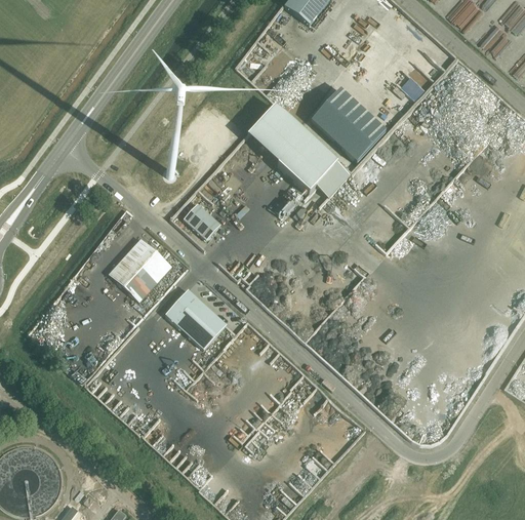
[(287,0),(284,4),(309,23),(325,0),(287,0)]
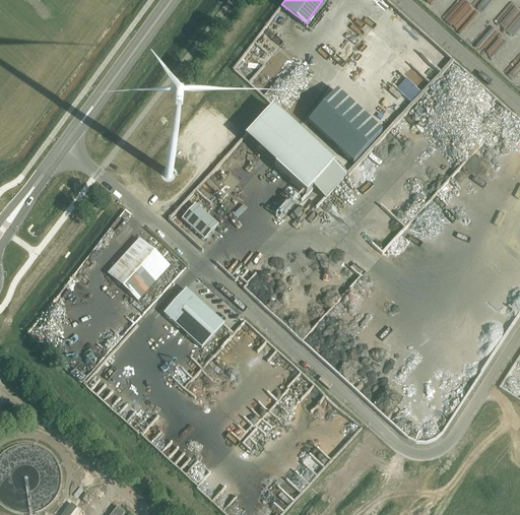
[(355,20),(352,24),(361,31),(364,27),(355,20)]
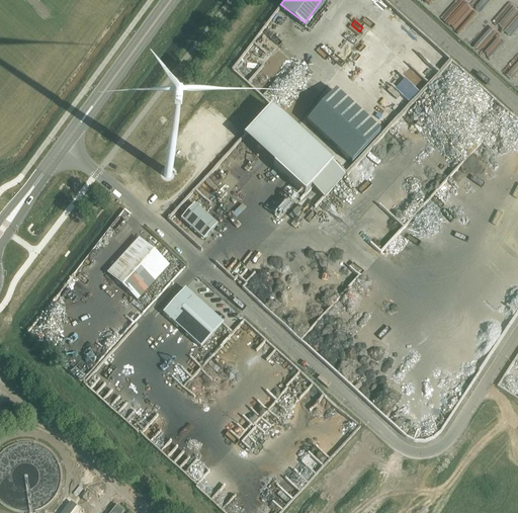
[(260,70),(266,73),(272,61),(266,58),(260,70)]
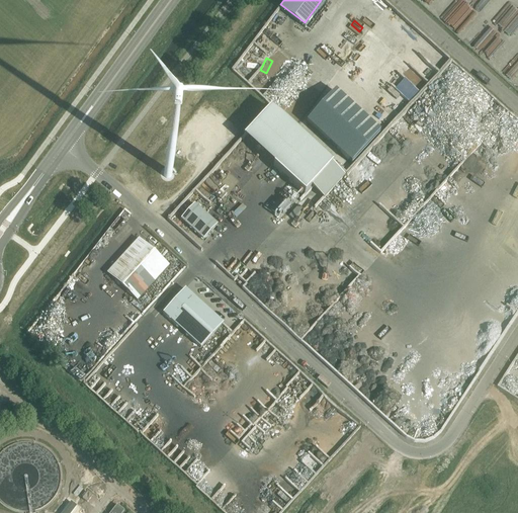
[(284,73),(291,64),(287,61),(280,70),(284,73)]
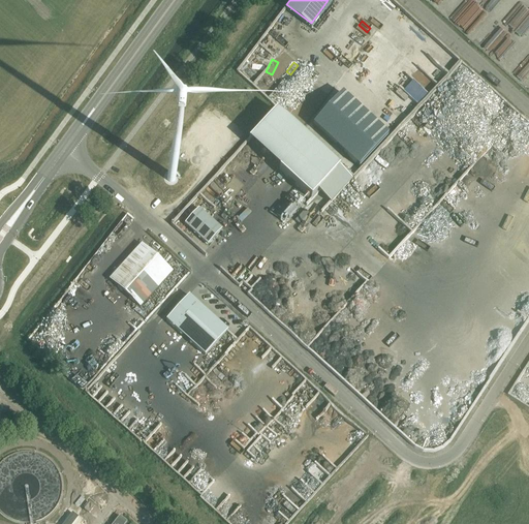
[(341,88),(312,120),(359,162),(389,130),(341,88)]
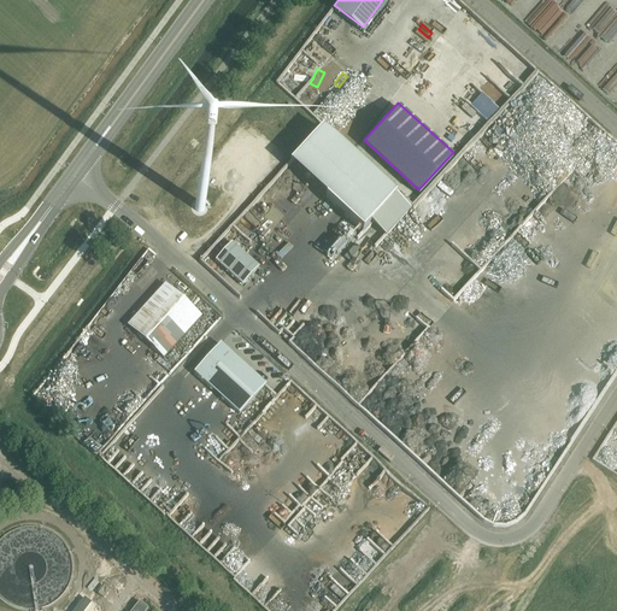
[(323,125),(289,160),(363,229),(397,193),(323,125)]
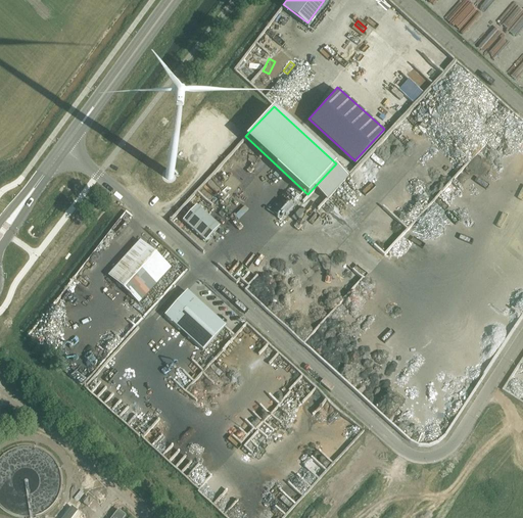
[(191,157),(195,146),(191,144),(187,155),(191,157)]
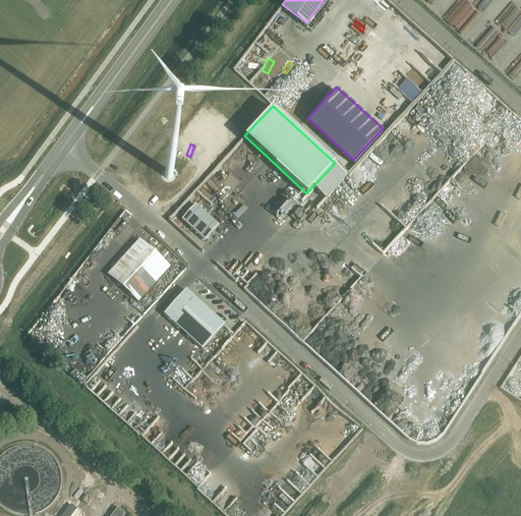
[(162,168),(161,170),(161,172),(162,174),(164,176),(165,177),(167,178),(170,178),(172,177),(174,176),(175,174),(176,172),(176,170),(176,168),(175,166),(173,164),(171,163),(169,163),(166,163),(164,164),(163,166),(162,168)]
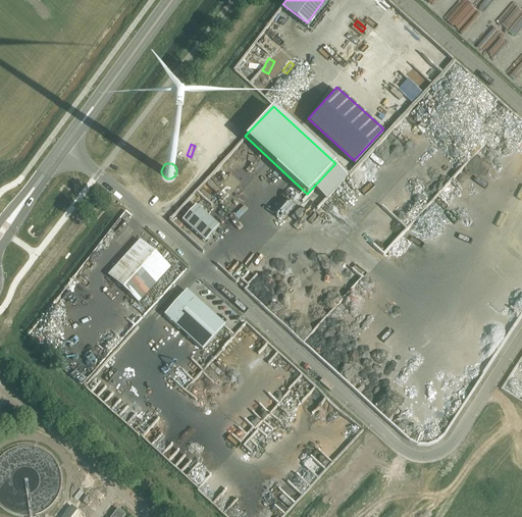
[(163,207),(171,215),(178,208),(170,200),(163,207)]
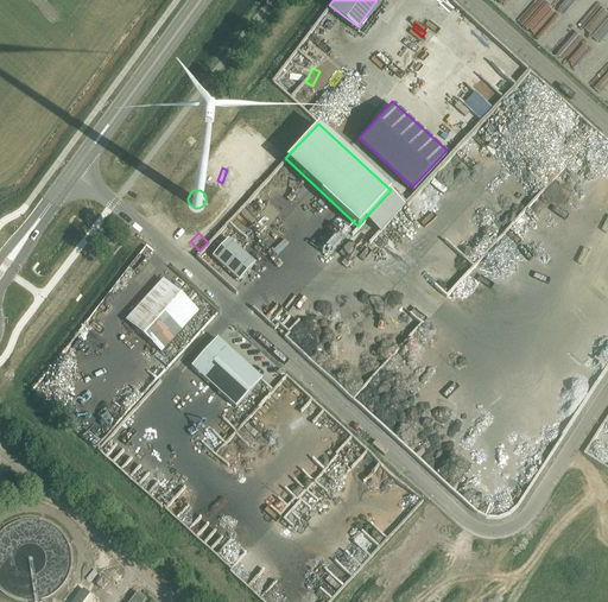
[(228,234),(213,252),(239,276),(254,258),(228,234)]
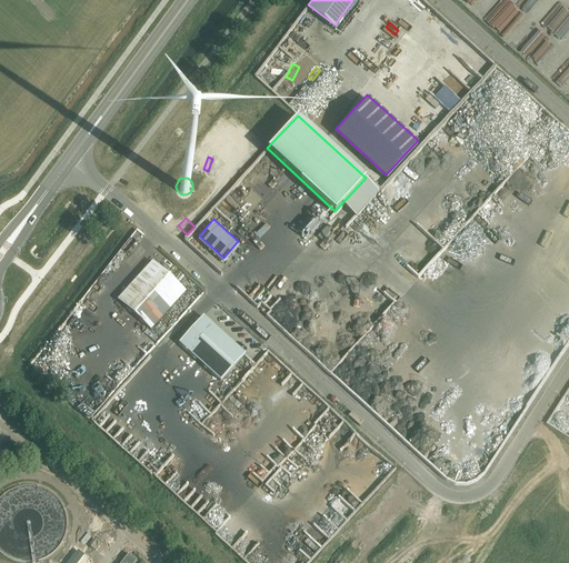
[(169,267),(173,261),(163,252),(159,257),(169,267)]
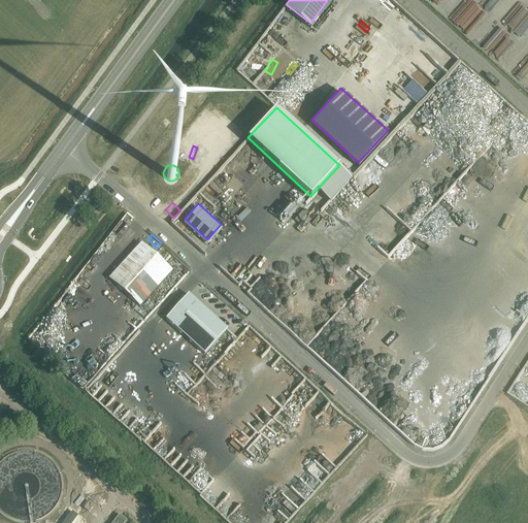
[(171,267),(141,239),(109,273),(139,301),(171,267)]
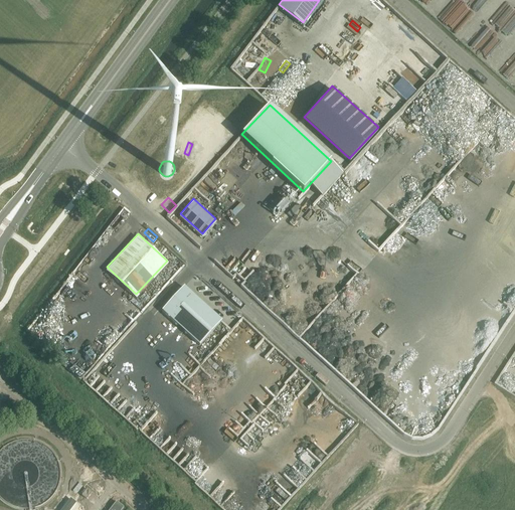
[(229,258),(225,261),(230,269),(234,266),(229,258)]
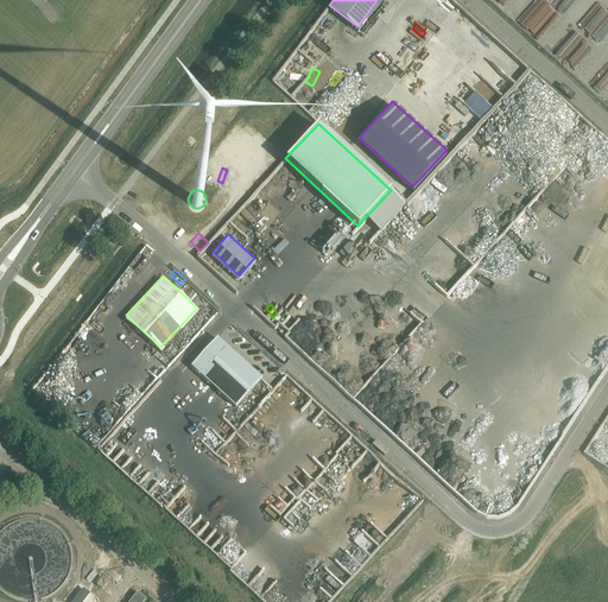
[(261,375),(217,335),(191,363),(235,404),(261,375)]
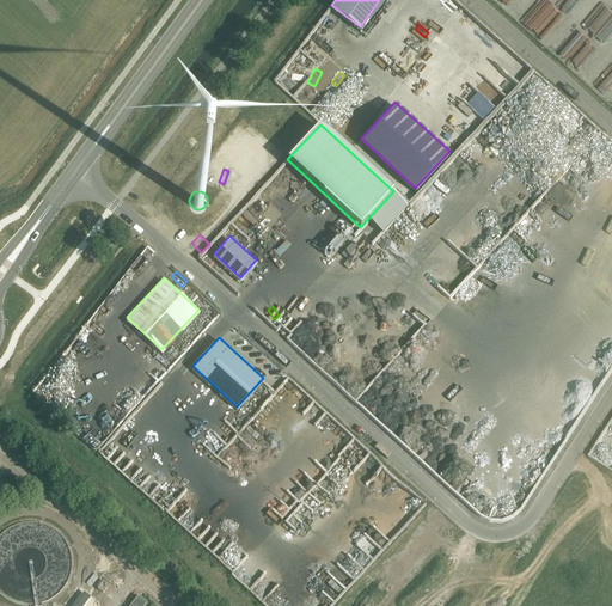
[(79,356),(87,347),(83,342),(74,353),(79,356)]
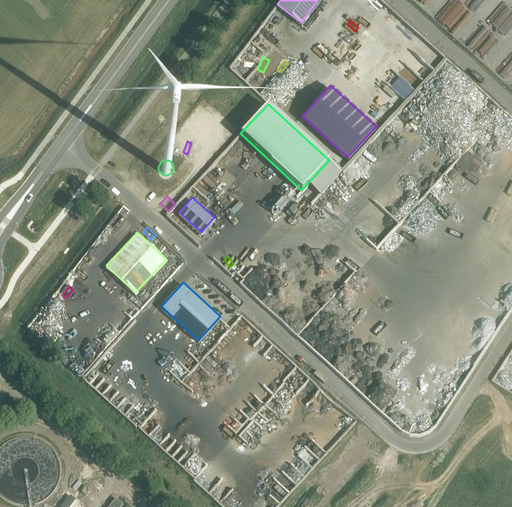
[(113,288),(104,294),(108,299),(116,293),(113,288)]
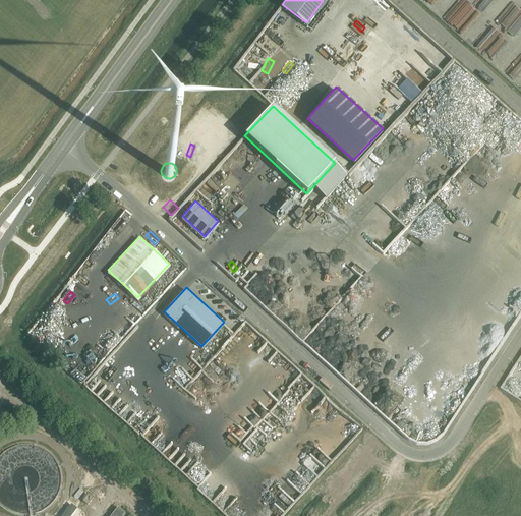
[(57,334),(51,338),(56,343),(61,338),(57,334)]
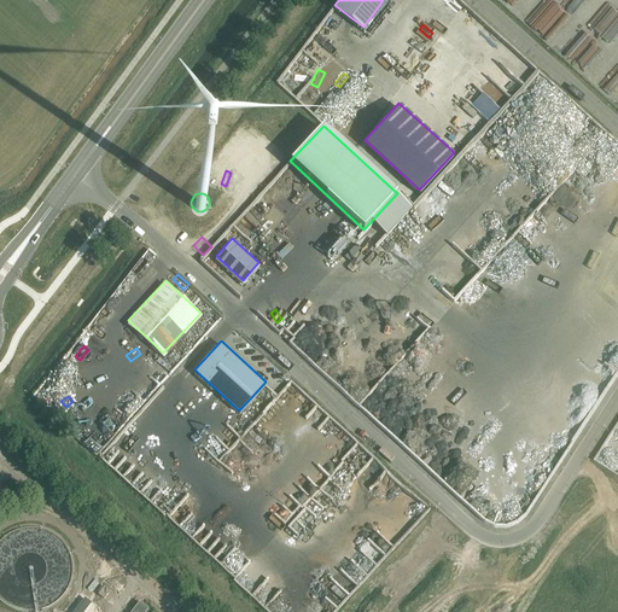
[(136,414),(124,427),(132,433),(144,420),(136,414)]
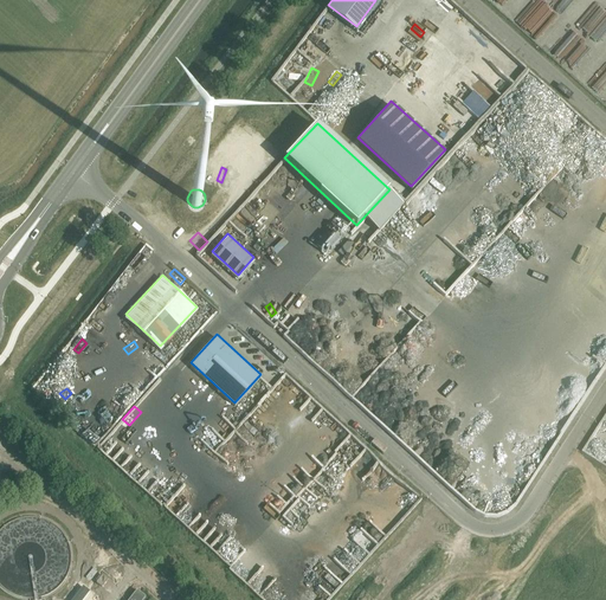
[(108,574),(102,571),(96,578),(102,582),(108,574)]
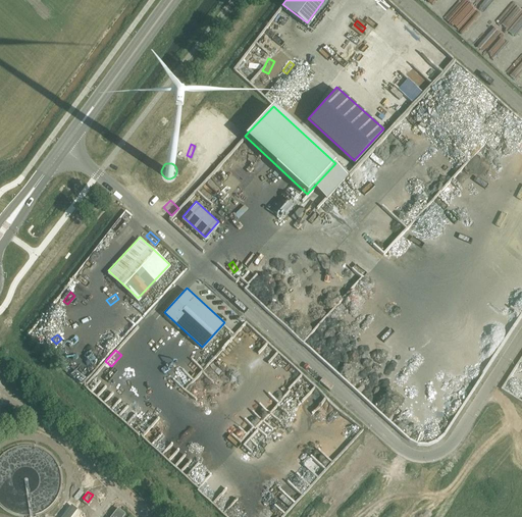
[(69,502),(57,516),(66,516),(69,514),(75,506),(69,502)]
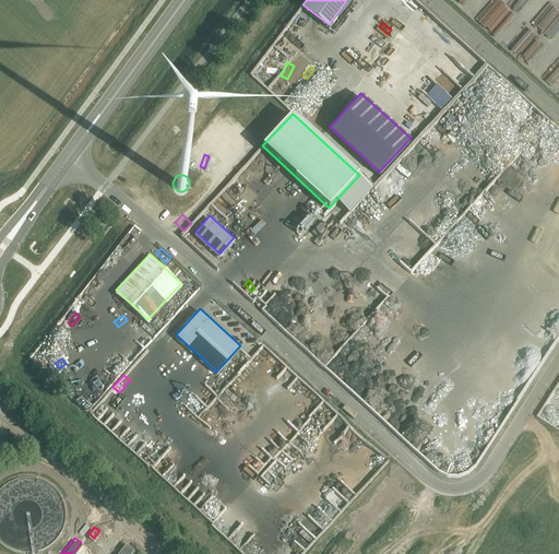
[(133,546),(126,541),(115,553),(133,553),(130,551),(133,546)]
